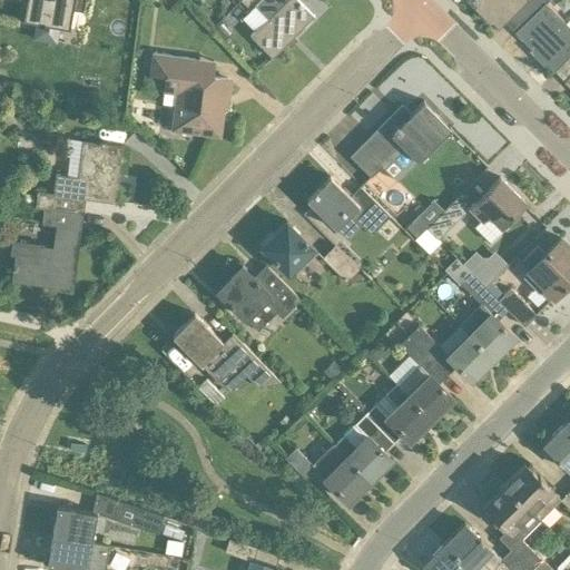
[(82,11),(84,0),(20,0),(26,1),(22,21),(35,25),(31,40),(57,45),(59,28),(69,30),(72,9),(82,11)]
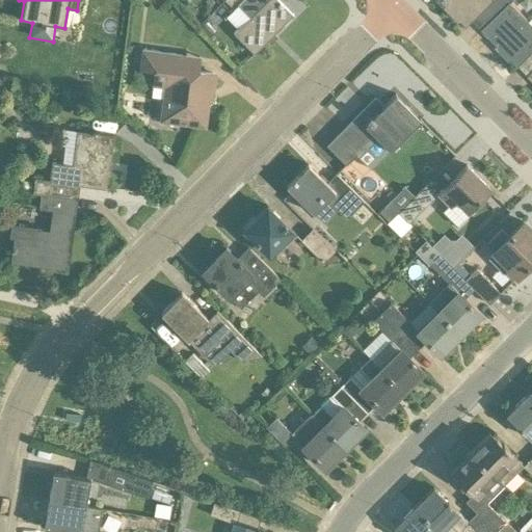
[(277,0),(224,0),(224,1),(233,9),(237,5),(248,17),(233,33),(254,54),(292,15),(277,0)]
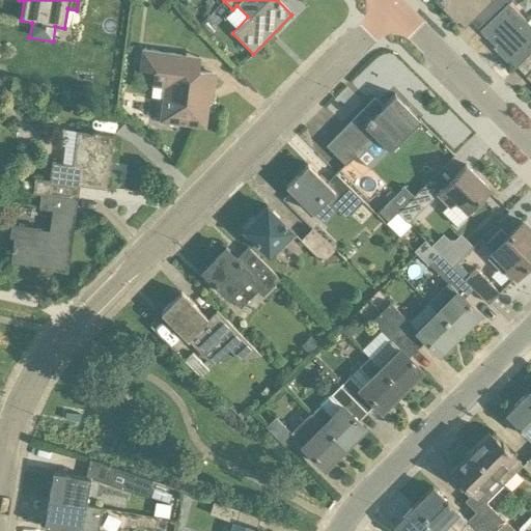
[(437,0),(457,23),(459,21),(465,27),(471,21),(492,0),(437,0)]
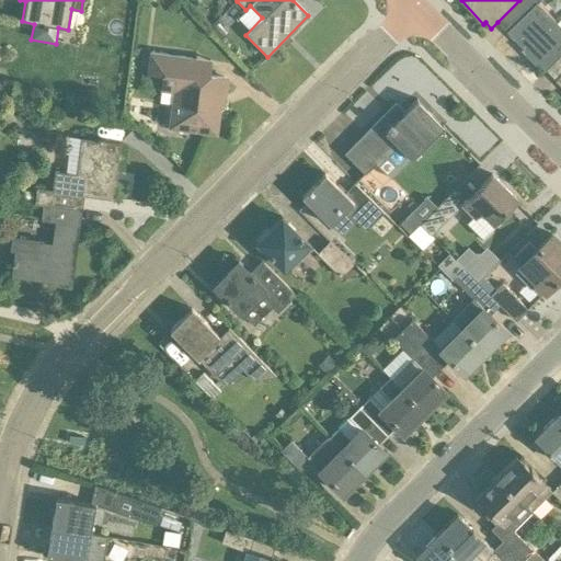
[(560,25),(538,2),(539,0),(519,0),(497,22),(524,47),(524,48),(539,64),(547,71),(560,56),(560,25)]
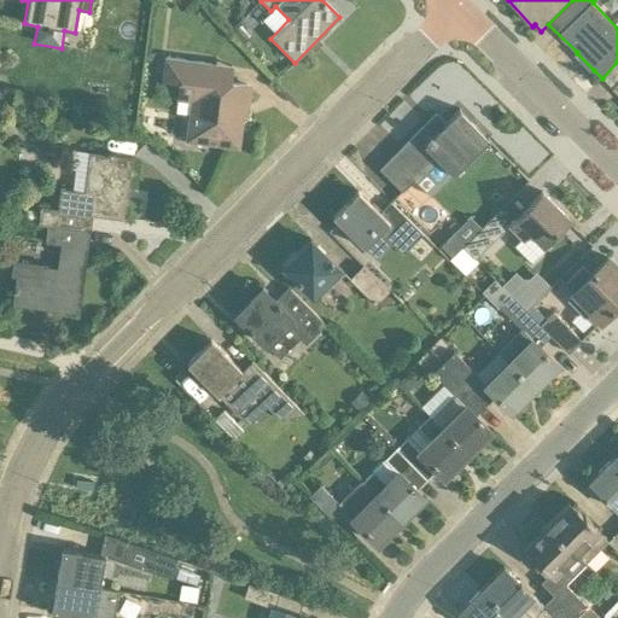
[(200,101),(198,116),(184,114),(180,139),(194,141),(237,147),(246,86),(209,80),(211,64),(164,58),(162,76),(179,79),(176,99),(200,101)]
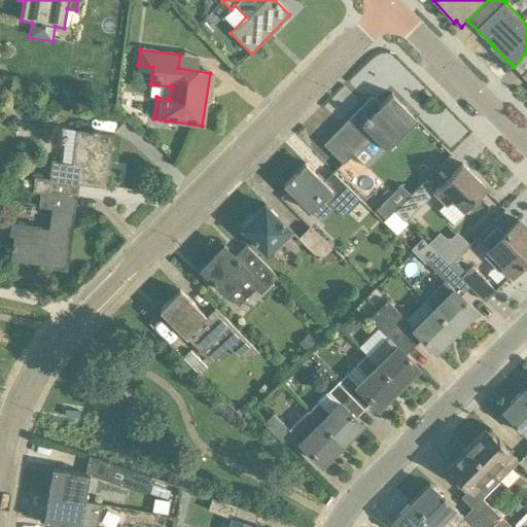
[(526,53),(514,67),(526,79),(526,53)]
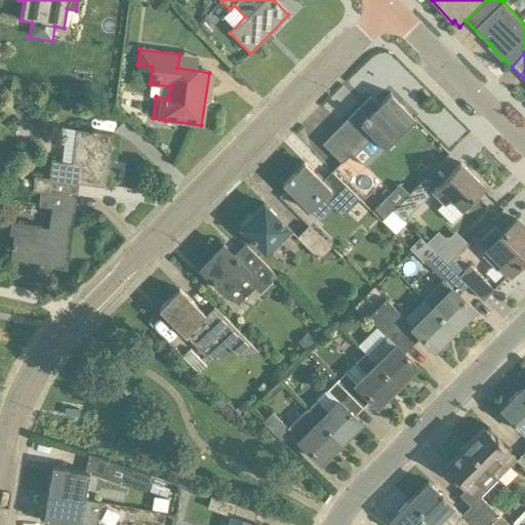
[(232,59),(237,66),(242,61),(237,54),(232,59)]
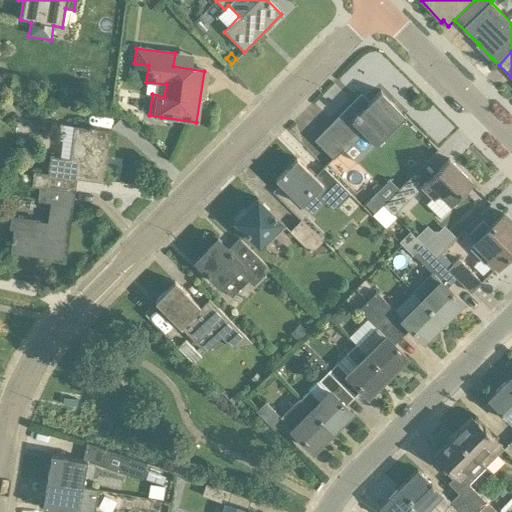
[(404,116),(379,91),(357,114),(349,106),(314,141),(332,159),(359,130),(374,145),(404,116)]
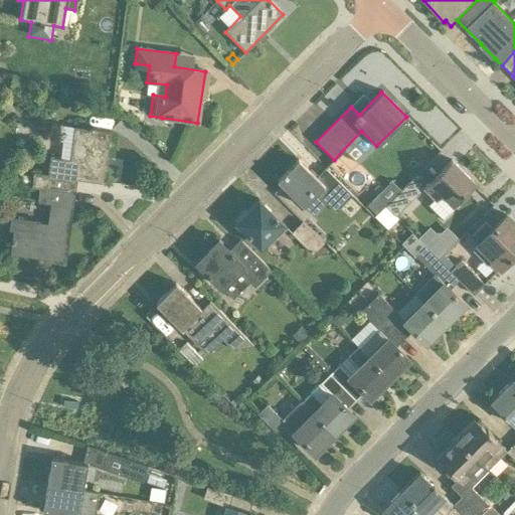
[(32,172),(32,177),(31,187),(37,188),(74,193),(75,180),(103,183),(110,131),(96,130),(96,128),(90,127),(89,129),(73,127),(69,160),(48,157),(46,174),(32,172)]
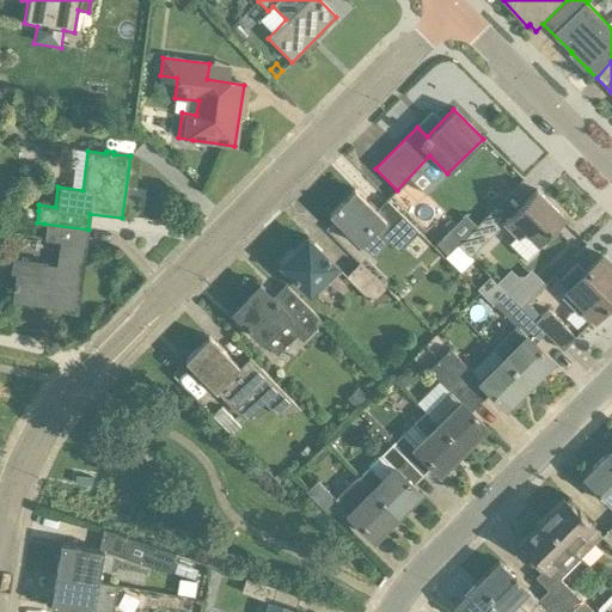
[(375,212),(353,190),(328,215),(362,249),(378,232),(398,252),(420,231),(387,199),(375,212)]
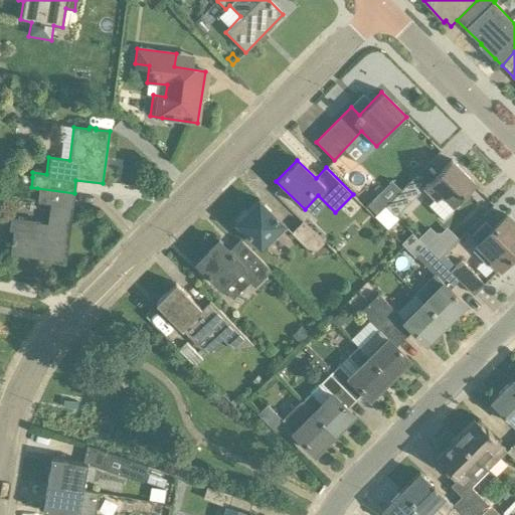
[(452,203),(473,183),(451,160),(430,181),(420,172),(387,205),(385,207),(394,216),(423,187),(435,197),(440,192),(452,203)]
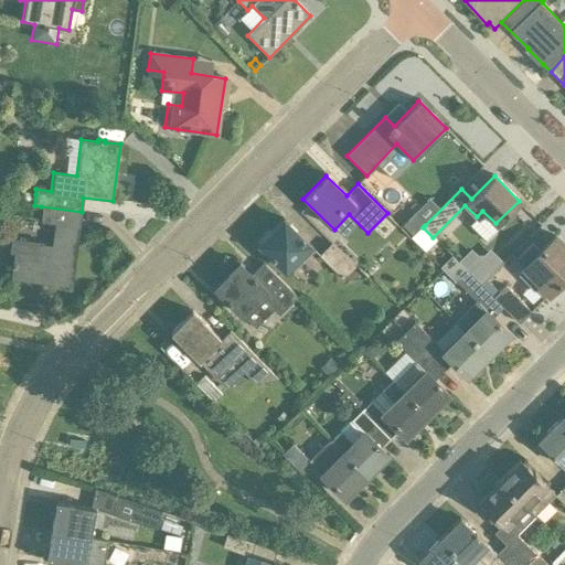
[(23,204),(34,205),(35,194),(24,193),(23,204)]
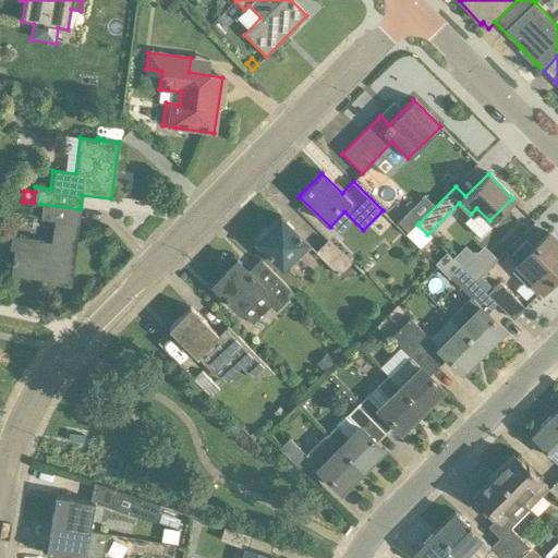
[(71,283),(81,209),(40,204),(38,219),(52,221),(50,242),(44,241),(44,239),(10,234),(8,251),(12,251),(10,276),(71,283)]
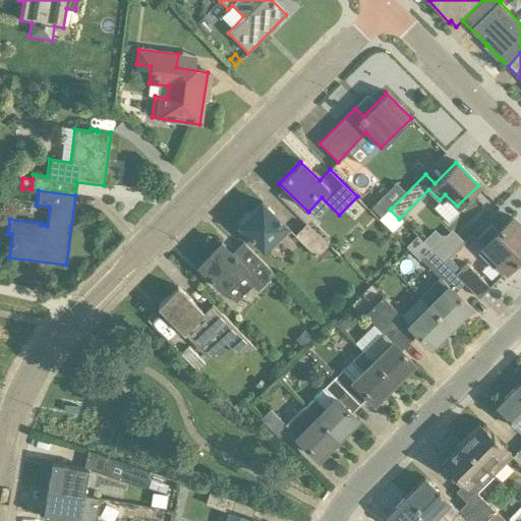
[(390,210),(392,208),(381,197),(371,207),(382,217),(390,210)]
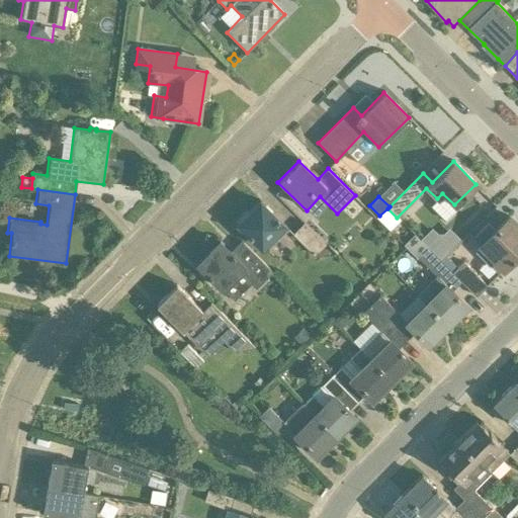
[(277,239),(287,229),(259,200),(237,224),(260,248),(273,235),(277,239)]
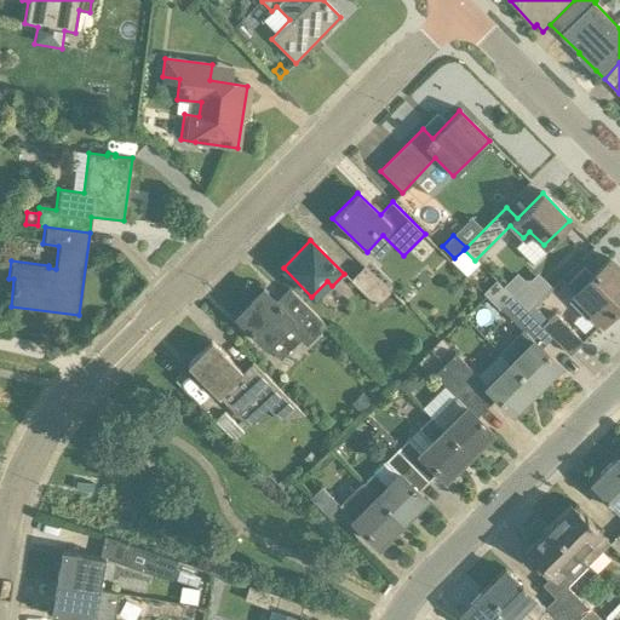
[(601,322),(619,303),(619,270),(608,259),(568,299),(583,314),(587,308),(601,322)]
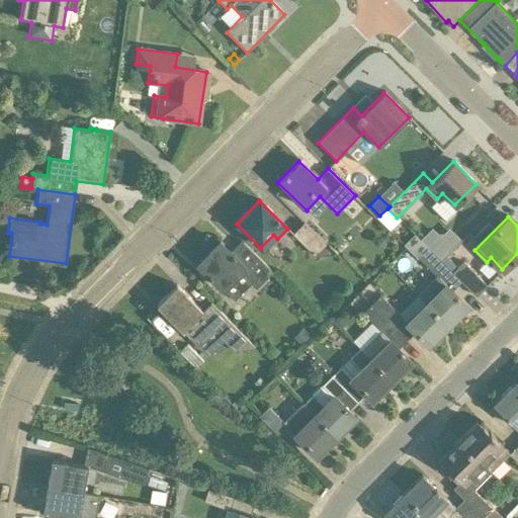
[(309,218),(304,223),(325,244),(330,239),(309,218)]
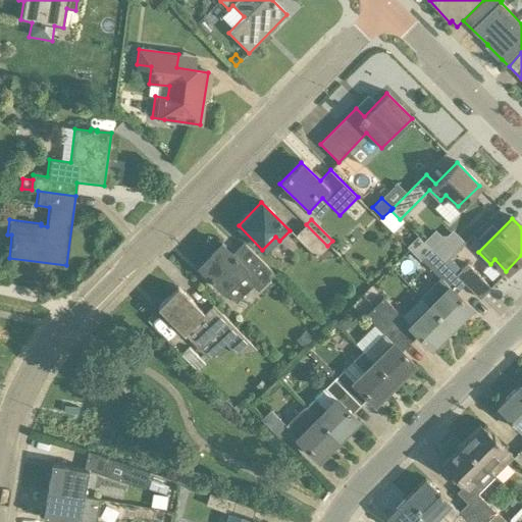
[(316,257),(327,246),(306,224),(294,237),(316,257)]
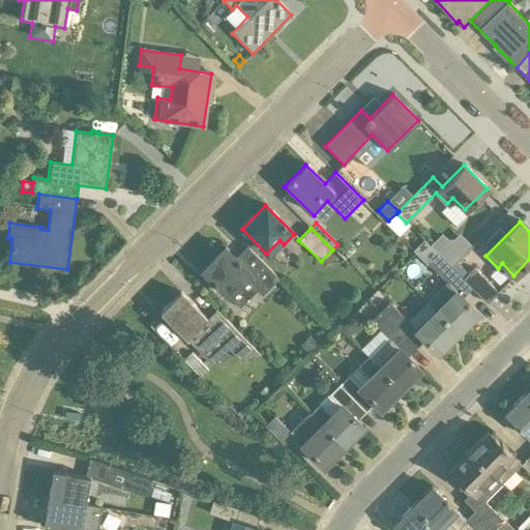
[(278,277),(246,246),(234,258),(224,247),(201,270),(229,297),(230,297),(239,306),(256,290),(261,295),(278,277)]
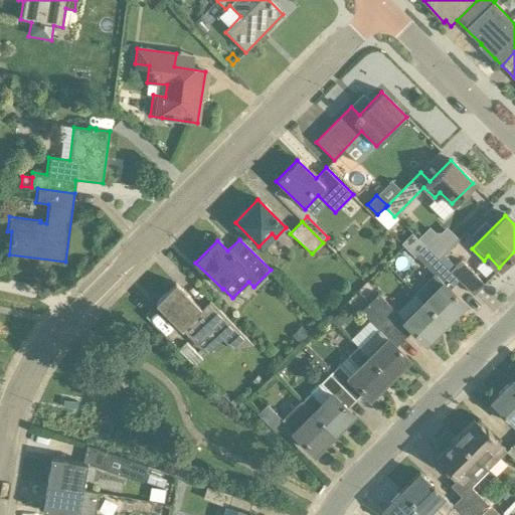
[(458,280),(450,272),(438,260),(424,246),(414,256),(433,275),(449,289),(458,280)]
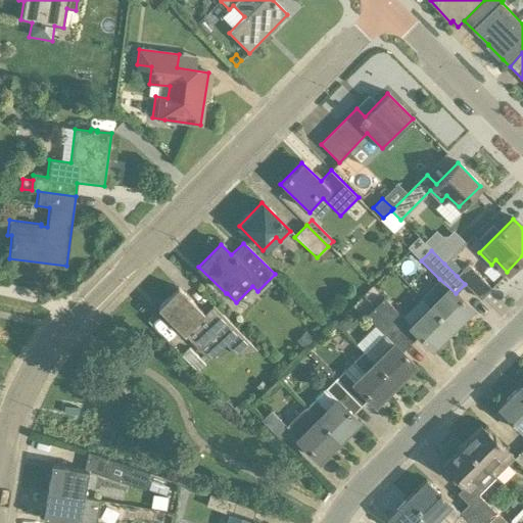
[(444,264),(457,276),(462,271),(449,258),(444,264)]
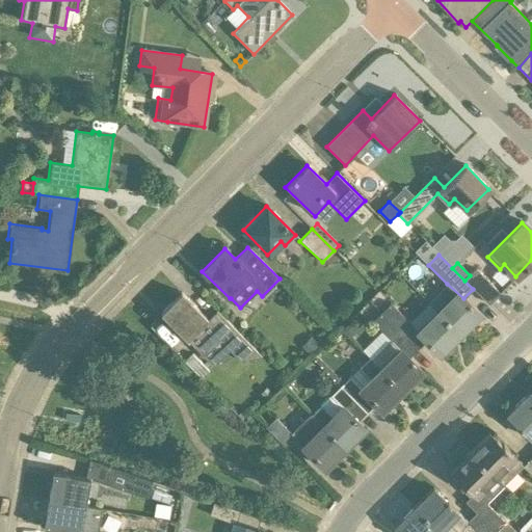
[(464,281),(473,289),(488,304),(499,293),(475,270),(470,275),(464,281)]
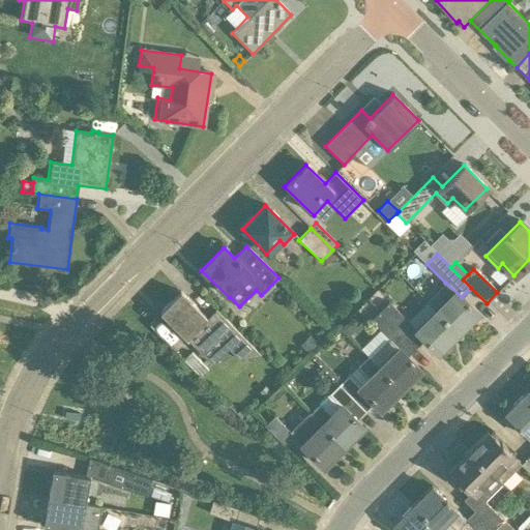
[(477,313),(462,297),(445,283),(427,302),(434,308),(457,332),(477,313)]
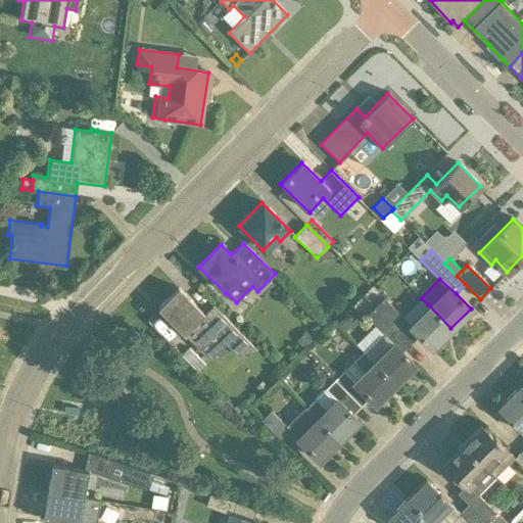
[(214,332),(226,344),(237,355),(238,354),(256,349),(212,305),(203,314),(178,288),(157,307),(183,334),(199,350),(200,349),(198,347),(214,332)]
